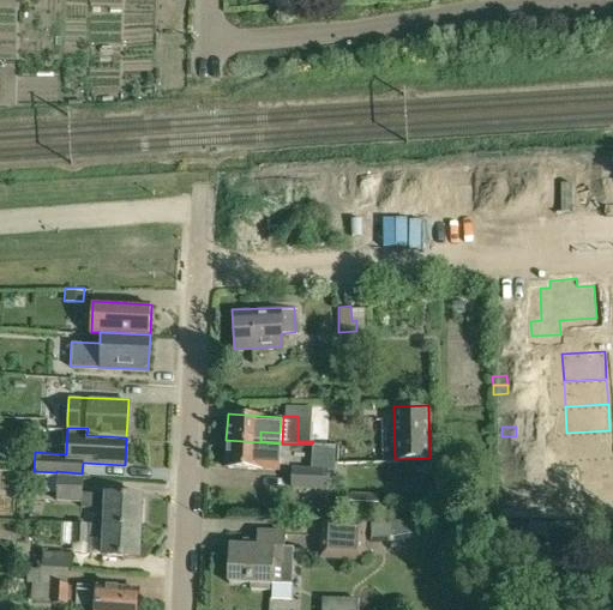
[(610,430),(566,433),(569,460),(590,459),(590,457),(611,456),(611,454),(610,430)]
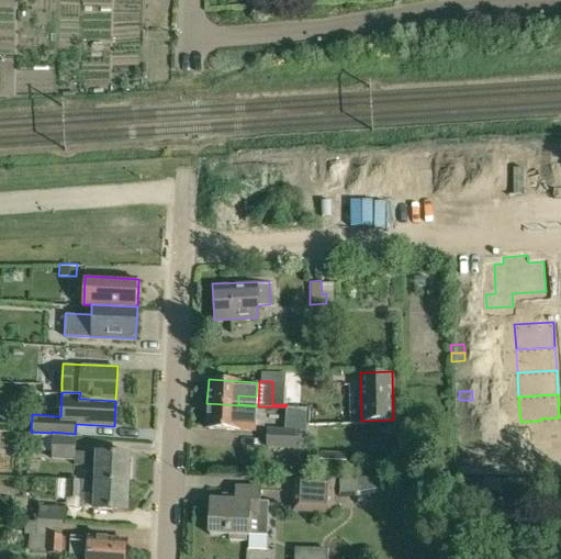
[(473,407),(472,400),(459,400),(459,409),(473,407)]
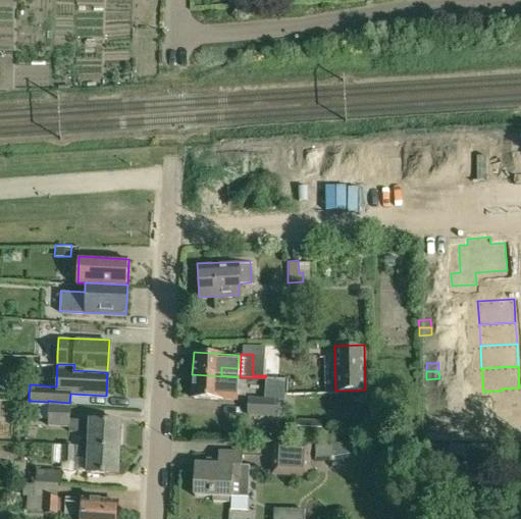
[(191,396),(238,399),(239,377),(192,374),(191,396)]
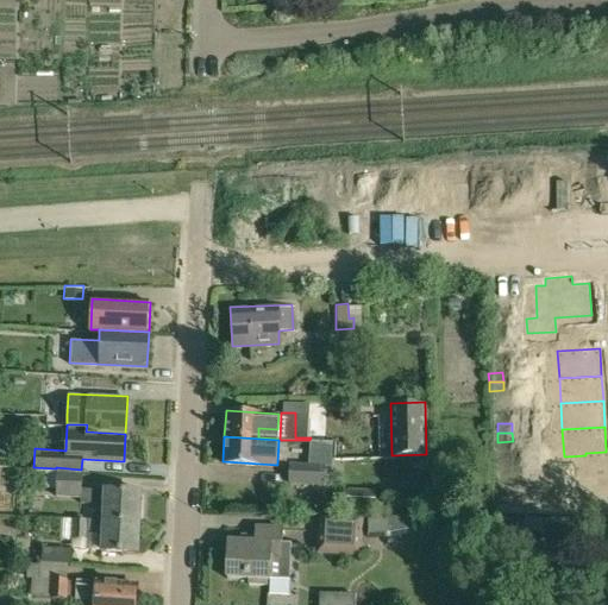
[(606,452),(585,453),(585,455),(588,479),(607,477),(607,449),(606,451),(606,452)]
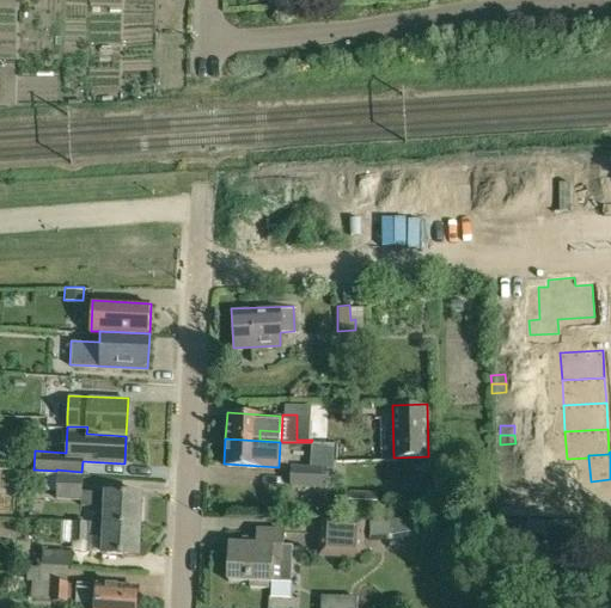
[(289,464),(288,485),(324,486),(325,465),(289,464)]
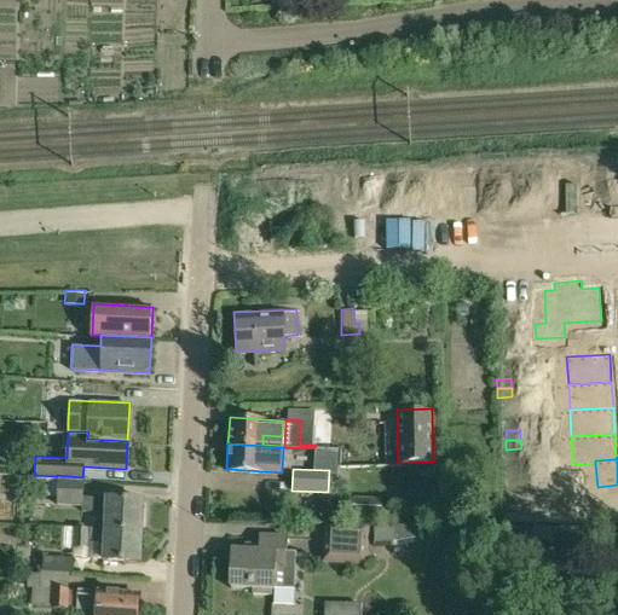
[(80,509),(104,510),(103,527),(142,529),(143,498),(105,495),(105,497),(82,495),(82,477),(57,475),(57,476),(56,503),(81,505),(80,509)]
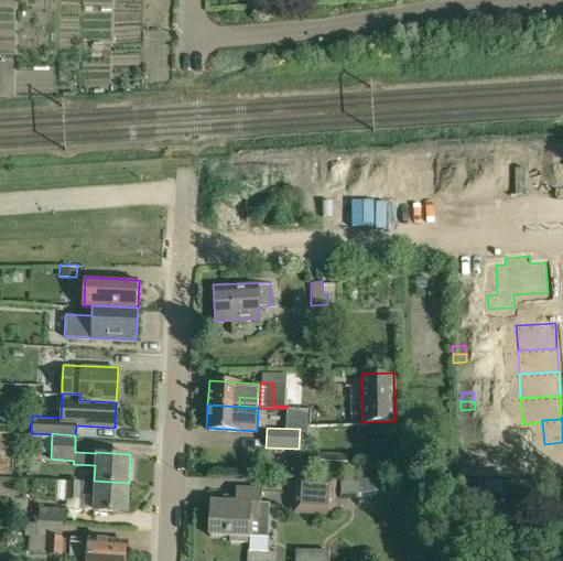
[(474,449),(474,440),(461,441),(461,450),(474,449)]
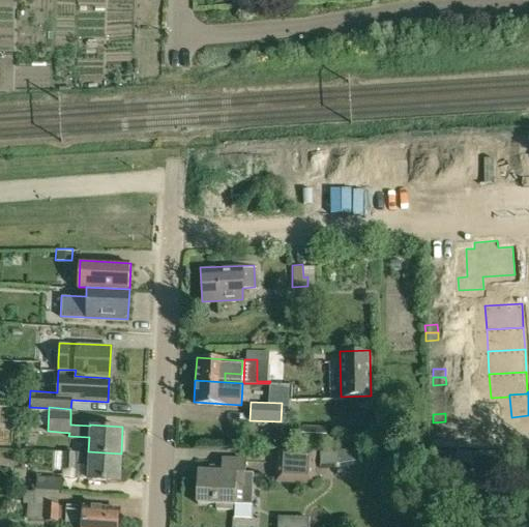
[(528,415),(511,417),(512,441),(528,439),(528,415)]
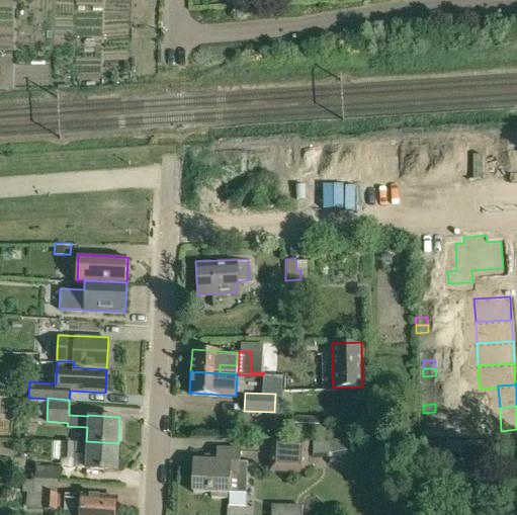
[(436,420),(435,412),(423,413),(424,420),(436,420)]
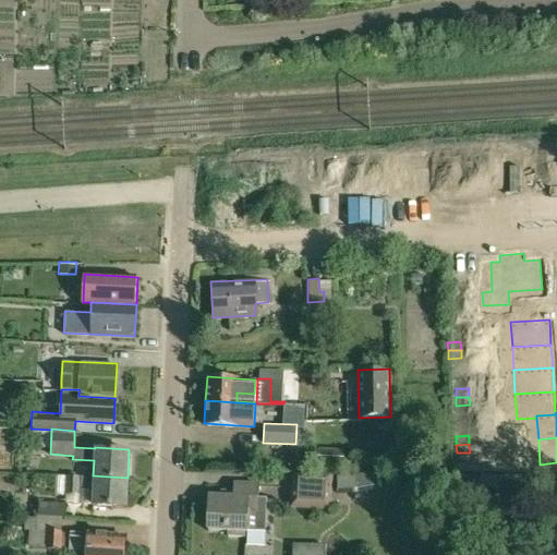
[(343,448),(314,447),(313,461),(342,462),(343,448)]
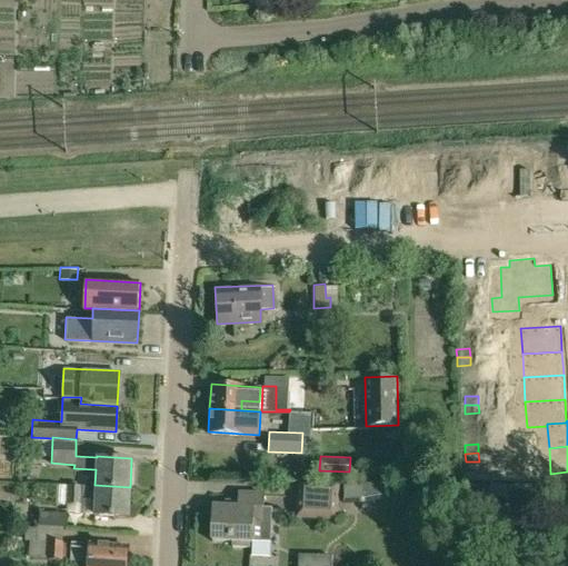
[(342,479),(344,499),(361,497),(394,492),(390,476),(361,483),(361,478),(342,479)]
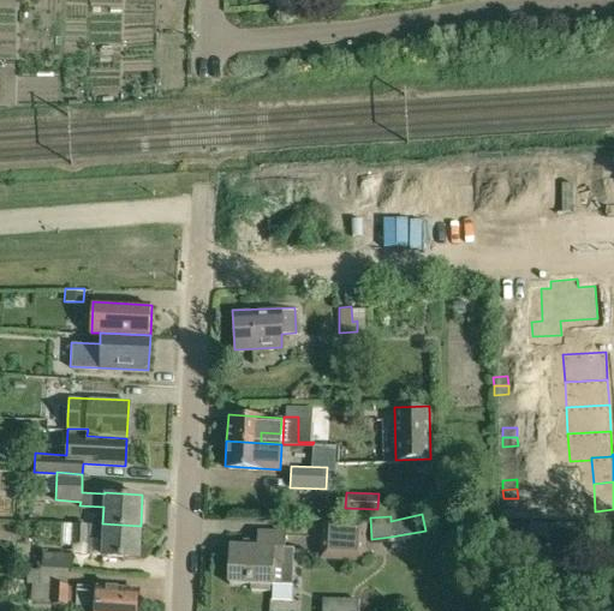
[(343,520),(329,519),(329,551),(343,551),(343,520)]
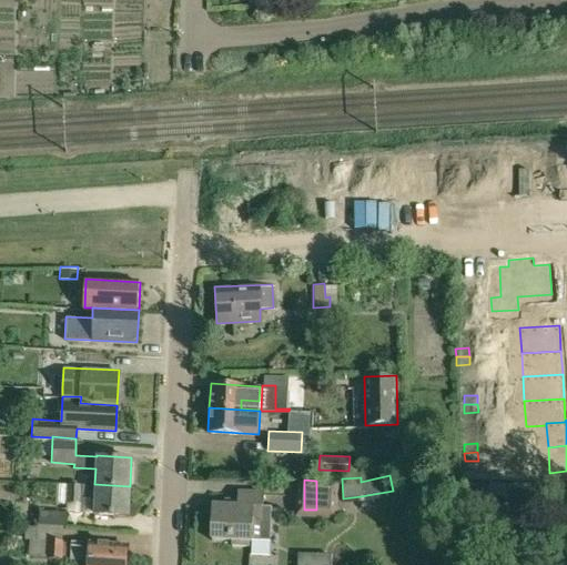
[(128,515),(130,486),(94,484),(56,481),(54,502),(67,503),(67,512),(128,515)]
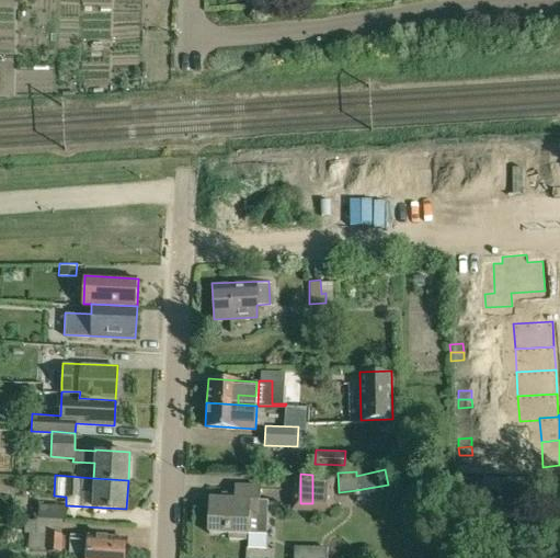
[(265,499),(259,499),(259,485),(235,484),(233,498),(208,497),(207,531),(228,532),(228,537),(244,537),(244,533),(247,533),(247,530),(264,530),(265,499)]
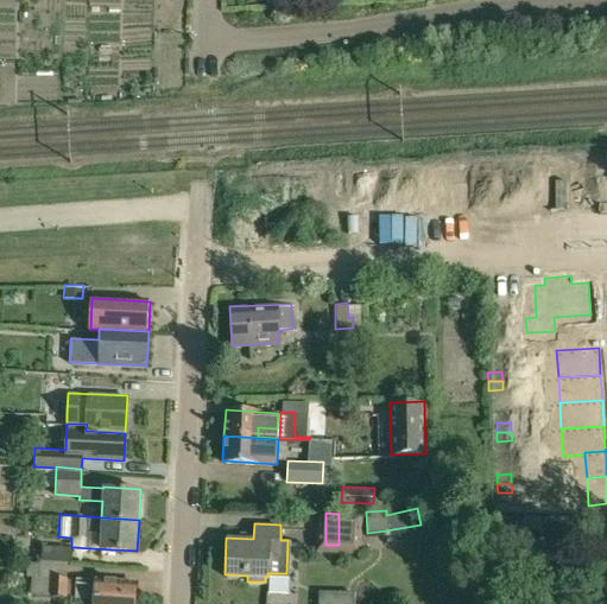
[(36,545),(35,560),(67,563),(67,561),(71,561),(73,547),(36,545)]
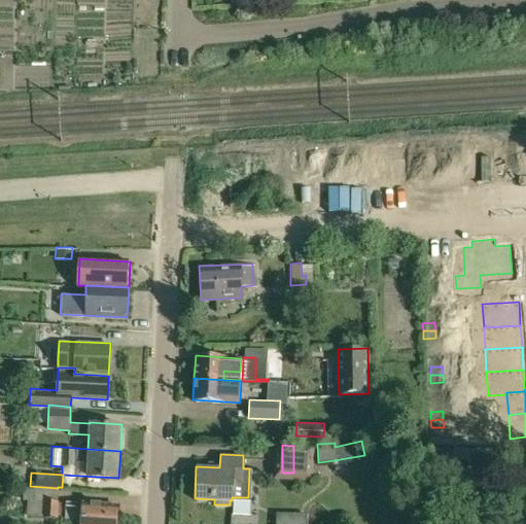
[(30,487),(27,487),(26,498),(30,498),(29,516),(57,517),(58,500),(57,499),(58,488),(30,486),(30,487)]
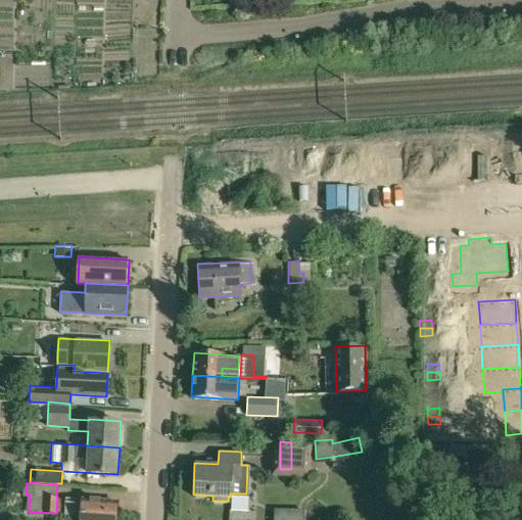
[(79,519),(117,519),(119,500),(64,497),(63,515),(80,516),(79,519)]
